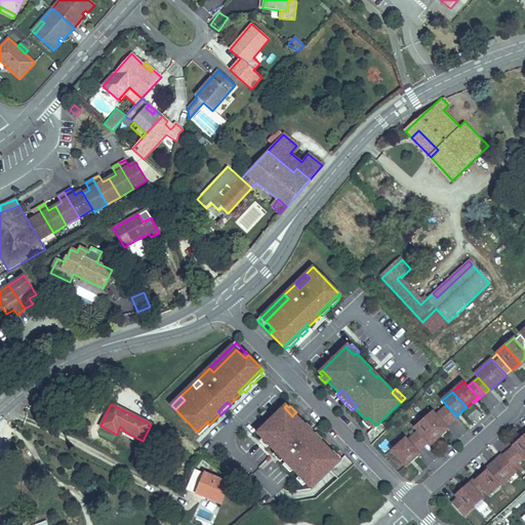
[(442,410),(452,422),(462,413),(460,412),(456,416),(447,406),(442,410)]
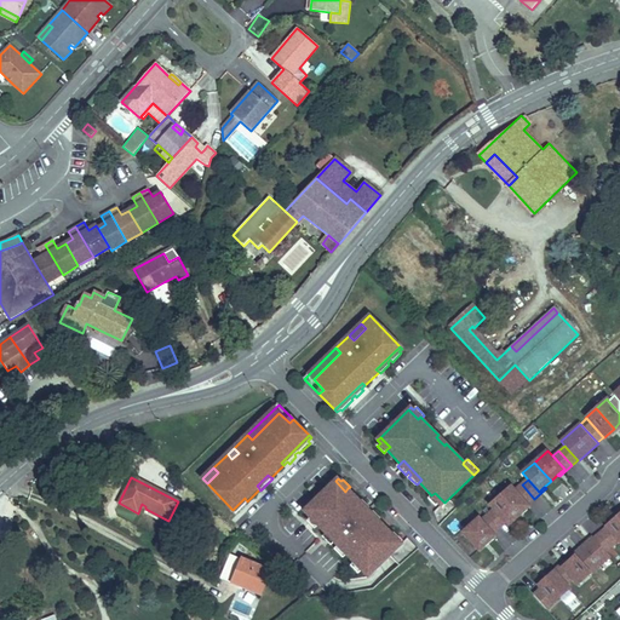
[(336,481),(305,511),(311,518),(313,517),(320,524),(319,526),(327,534),(328,533),(349,554),(348,555),(356,563),(357,562),(365,569),(363,570),(369,578),(400,547),(391,538),(394,535),(379,521),(377,523),(359,505),(361,503),(348,488),(345,492),(336,481)]
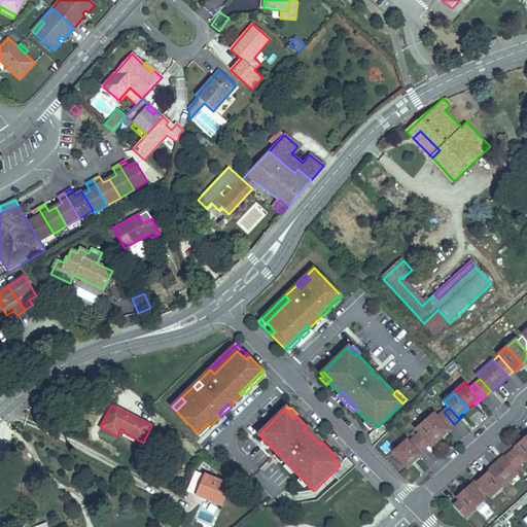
[(454,424),(444,412),(438,417),(449,428),(454,424)]
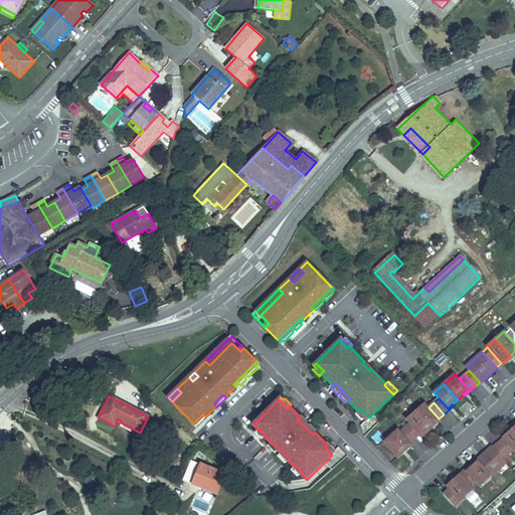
[(424,403),(416,411),(432,428),(441,420),(439,418),(428,407),(424,403)]
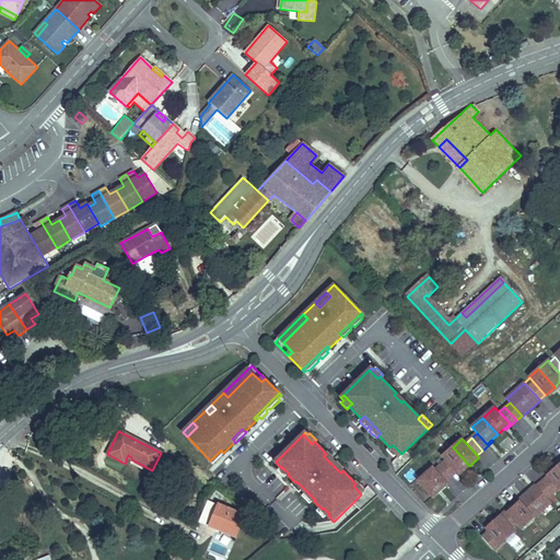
[(389,447),(387,450),(397,459),(401,454),(393,445),(389,447)]
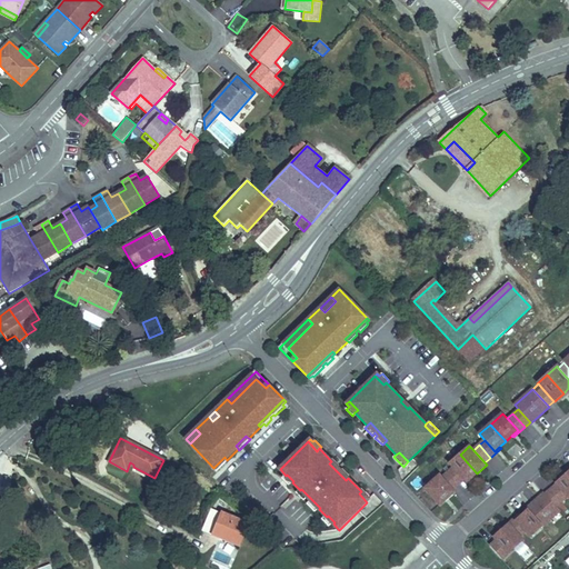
[(466,480),(467,482),(477,473),(460,455),(450,463),(455,467),(466,480)]
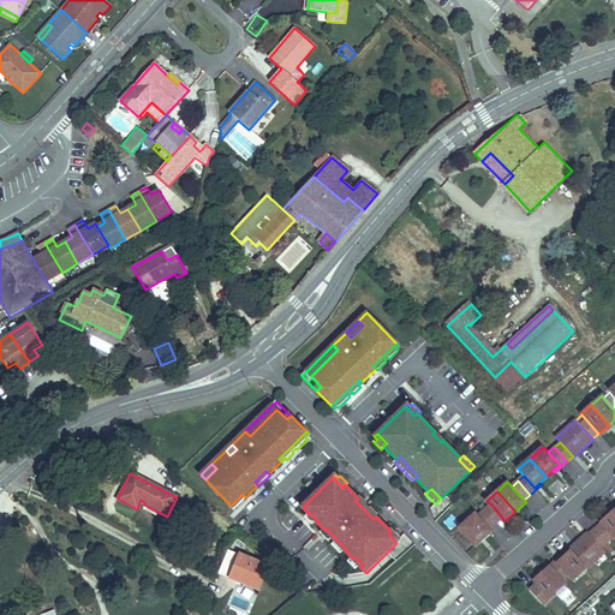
[(243,494),(231,506),(236,509),(246,499),(245,497),(243,494)]
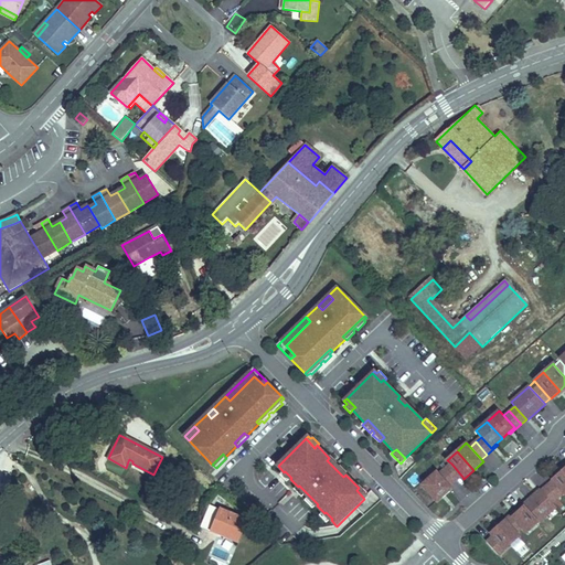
[(327,460),(343,477),(345,475),(348,472),(341,466),(339,468),(336,465),(338,462),(331,456),(329,458),(327,460)]
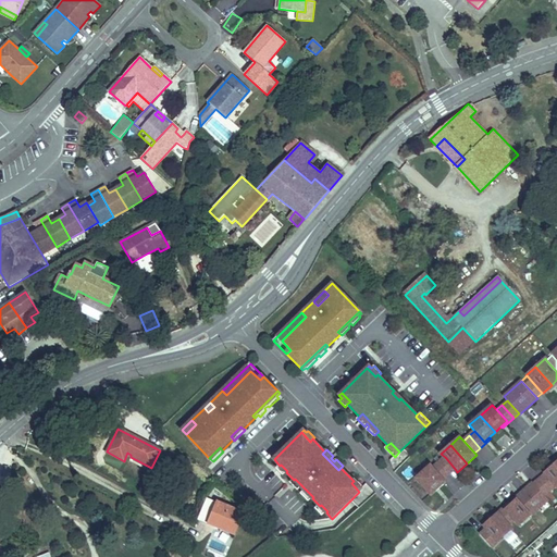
[(438,462),(450,474),(456,470),(445,457),(438,462)]
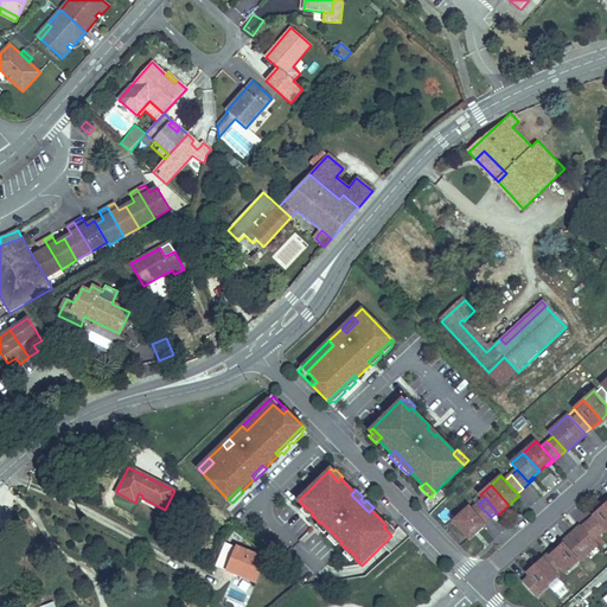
[(478,504),(472,510),(484,523),(491,517),(478,504)]
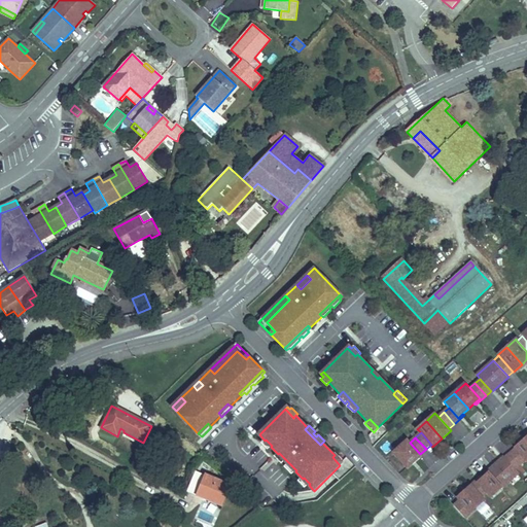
[(272,446),(266,440),(265,441),(262,444),(269,450),(271,447),(272,446)]
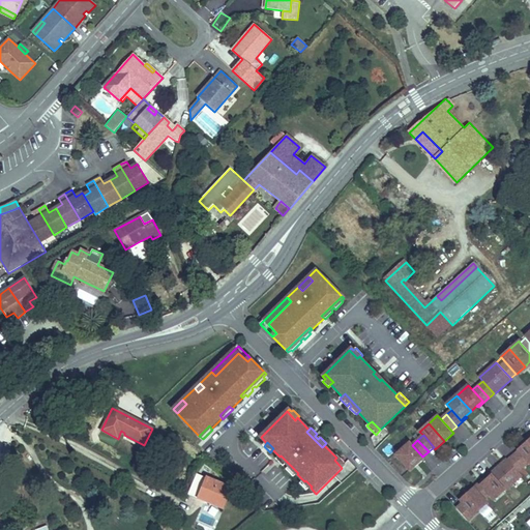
[(521,451),(529,461),(529,443),(529,442),(522,449),(520,450),(521,451)]
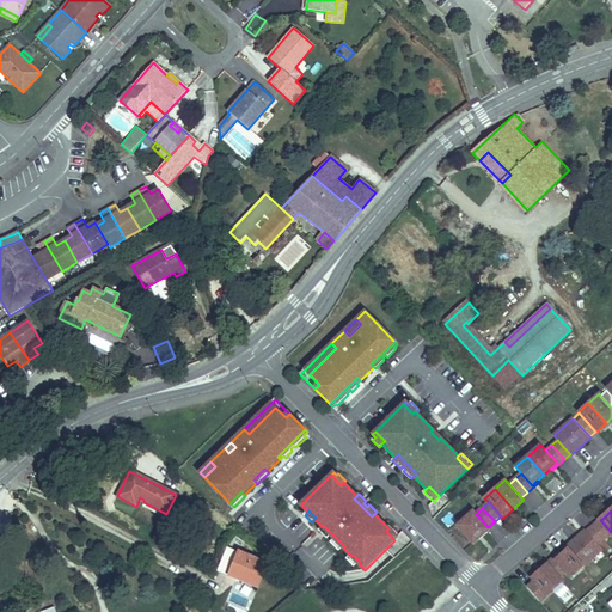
[(458,525),(475,543),(490,530),(488,527),(476,514),(473,512),(458,525)]
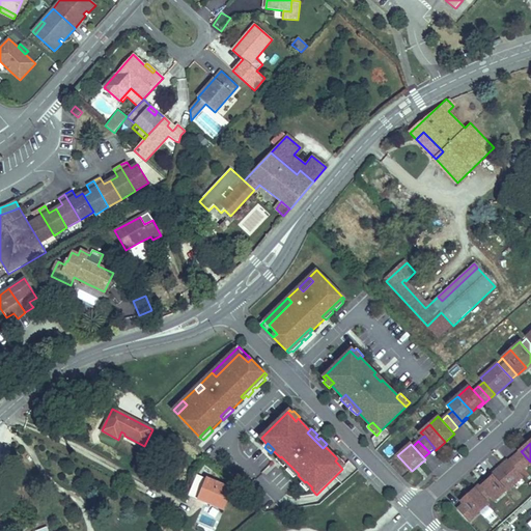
[(516,456),(530,472),(530,471),(530,462),(522,452),(516,456)]
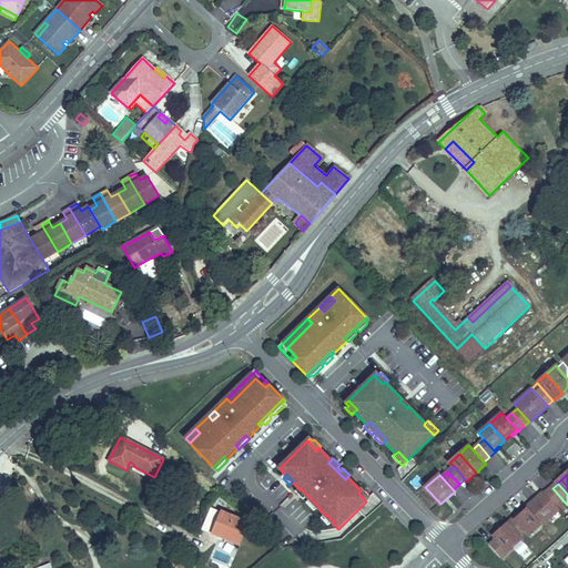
[(320,507),(301,488),(300,489),(296,493),(304,500),(307,497),(311,500),(307,504),(315,511),(318,508),(320,507)]
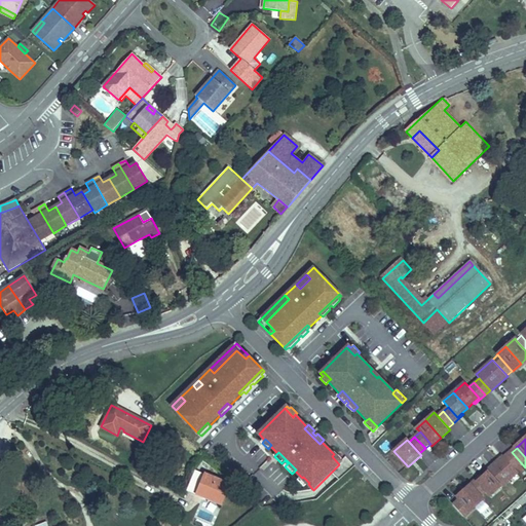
[(332,456),(339,464),(342,462),(340,460),(341,458),(335,452),(334,454),(332,456)]
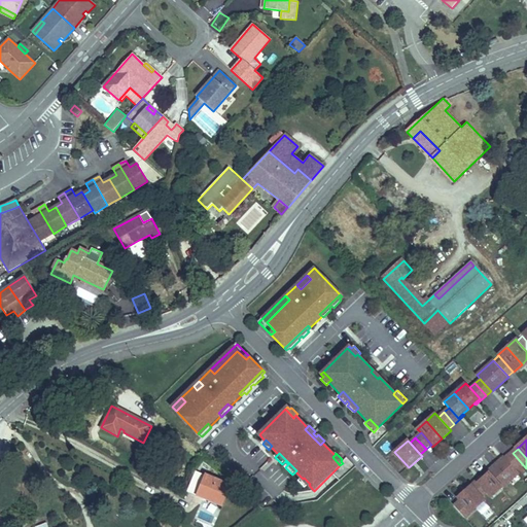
[(507,458),(521,473),(526,468),(513,453),(507,458)]
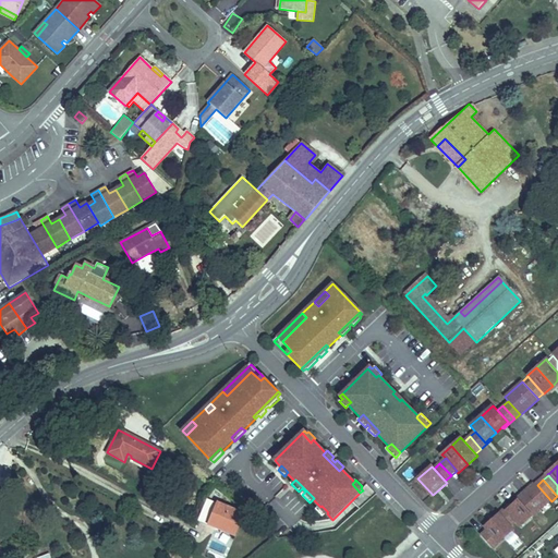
[(520,500),(535,517),(552,501),(537,485),(536,484),(518,499),(519,500),(520,500)]
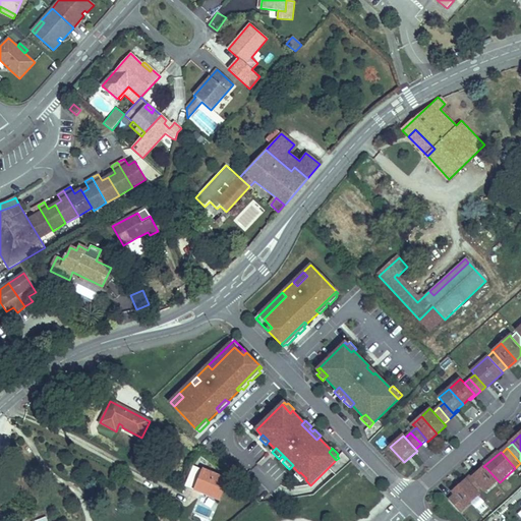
[(193,466),(185,486),(194,490),(203,470),(193,466)]
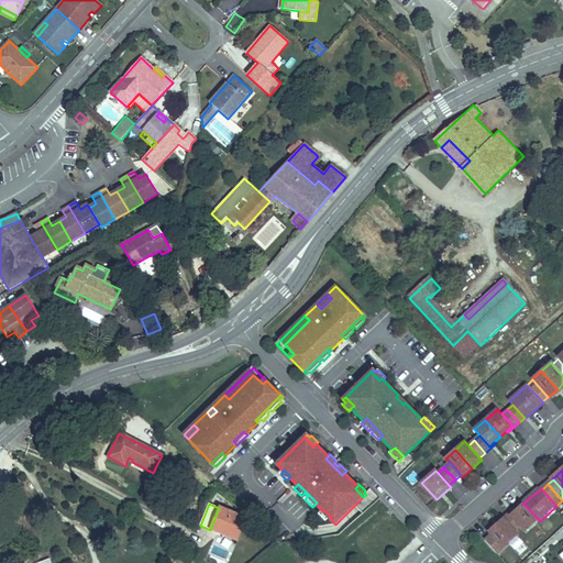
[(514,515),(528,531),(540,521),(525,505),(523,505),(518,510),(514,515)]
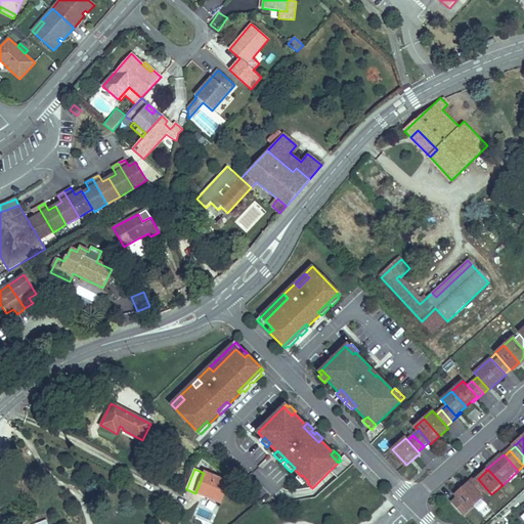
[(204,473),(195,493),(219,503),(227,483),(204,473)]
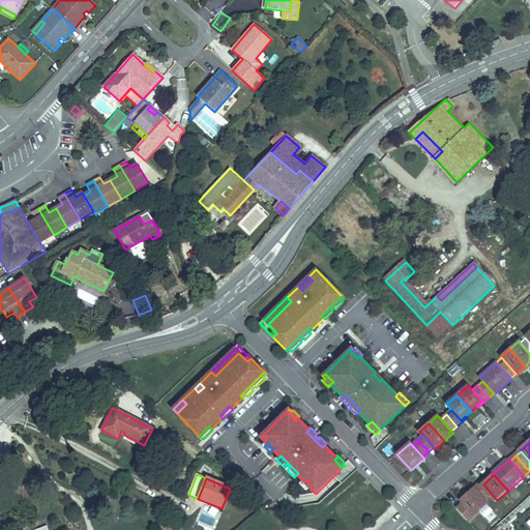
[(476,488),(488,501),(493,496),(483,484),(488,480),(487,479),(476,488)]
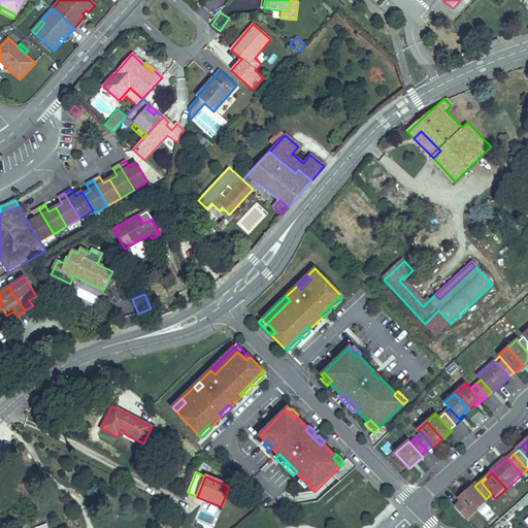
[(309,486),(310,485),(304,479),(303,480),(300,483),(306,489),(309,486)]
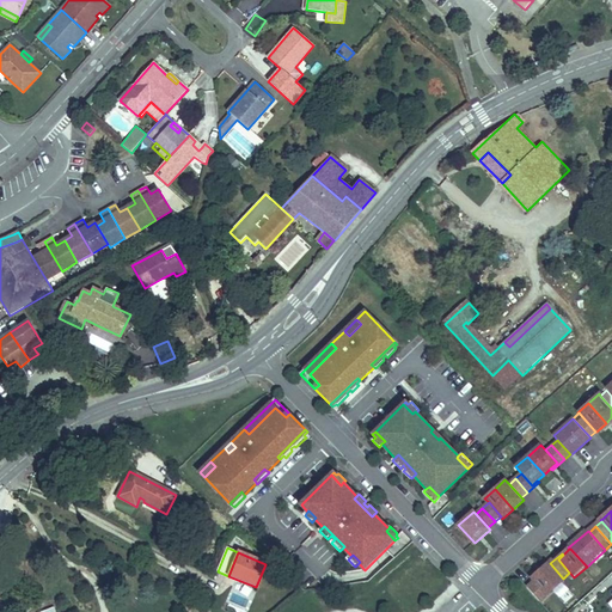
[(531,587),(543,601),(565,581),(563,579),(550,563),(534,577),(538,581),(531,587)]
